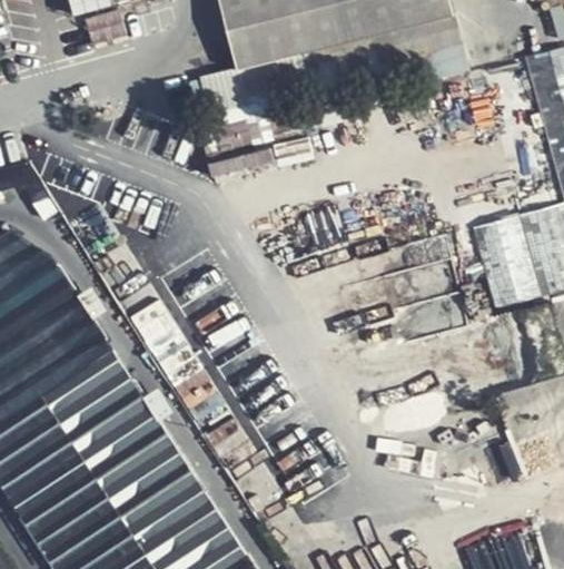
[(223,0),(239,68),(297,54),(305,81),(368,62),(407,51),(399,25),(462,8),(459,0),(223,0)]
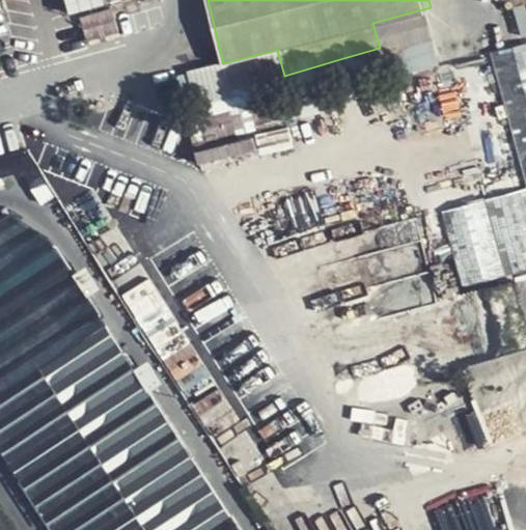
[(438,34),(431,7),(372,23),(380,48),(438,34)]
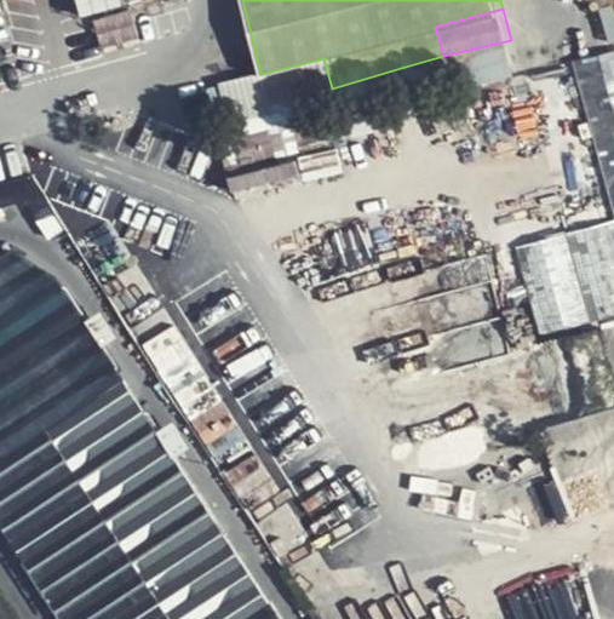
[(613,47),(573,57),(608,222),(489,247),(500,299),(524,294),(534,337),(613,320),(613,47)]
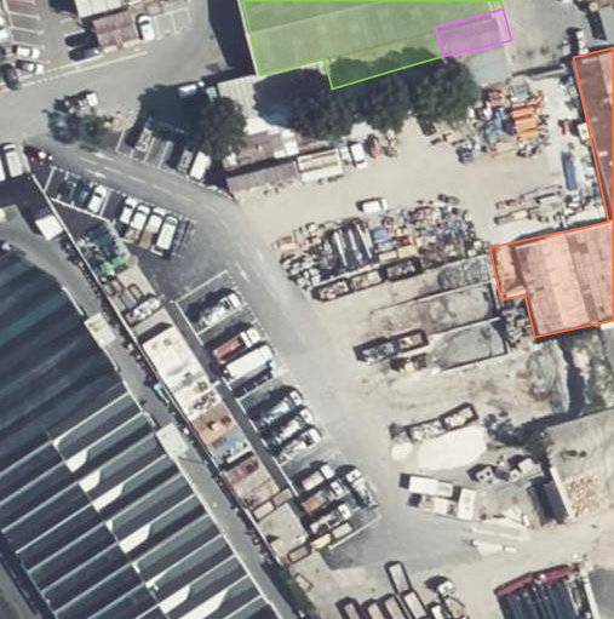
[(323,58),(260,74),(239,79),(246,110),(332,89),(323,58)]
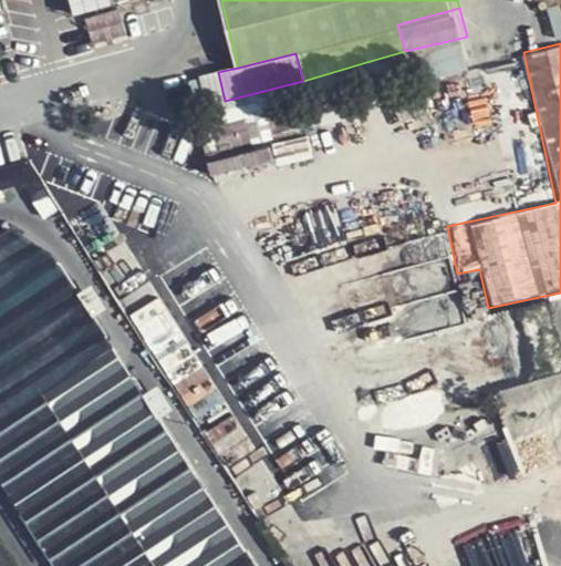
[(0,479),(58,565),(249,565),(54,257),(1,230),(0,232),(0,479)]
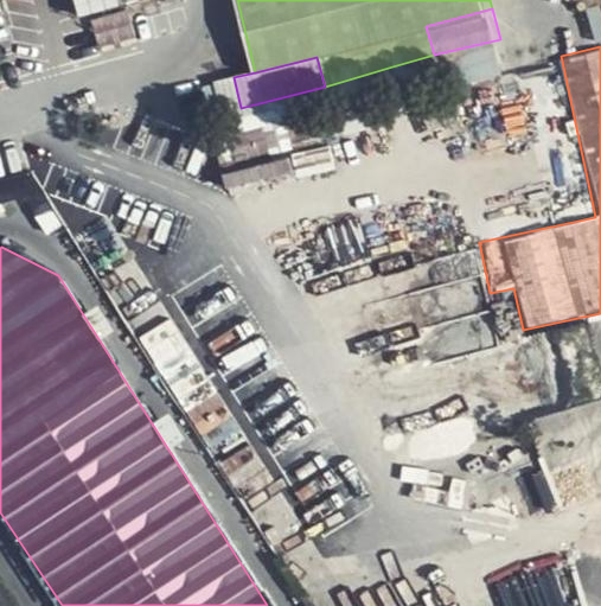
[(525,433),(442,454),(451,486),(534,464),(525,433)]
